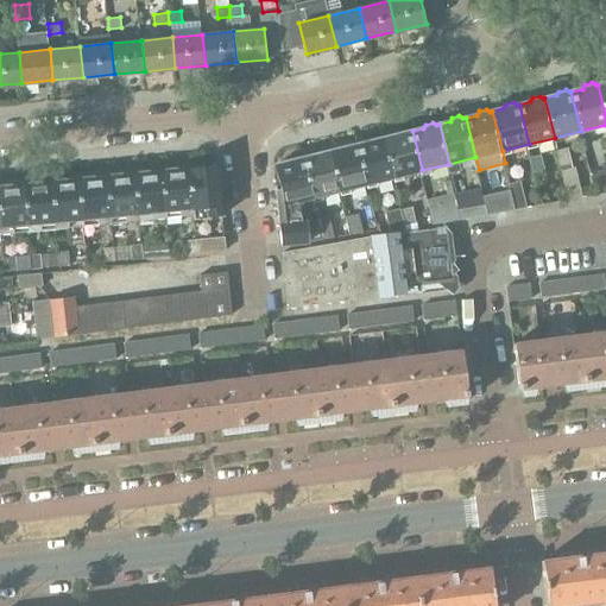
[(386,137),(396,177),(422,170),(412,131),(410,131),(406,128),(398,131),(397,134),(386,137)]
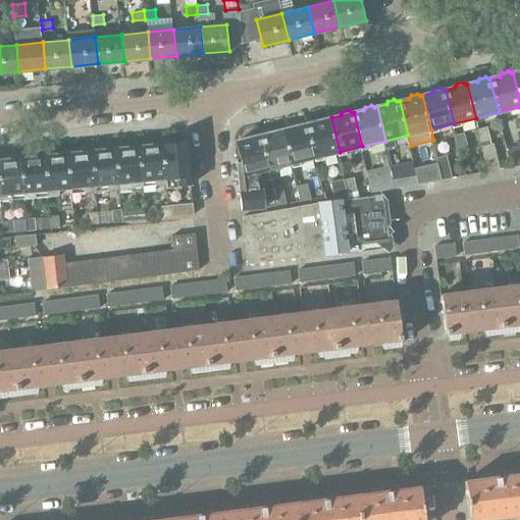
[(308,123),(316,157),(340,152),(331,117),(328,118),(325,116),(318,118),(317,121),(308,123)]
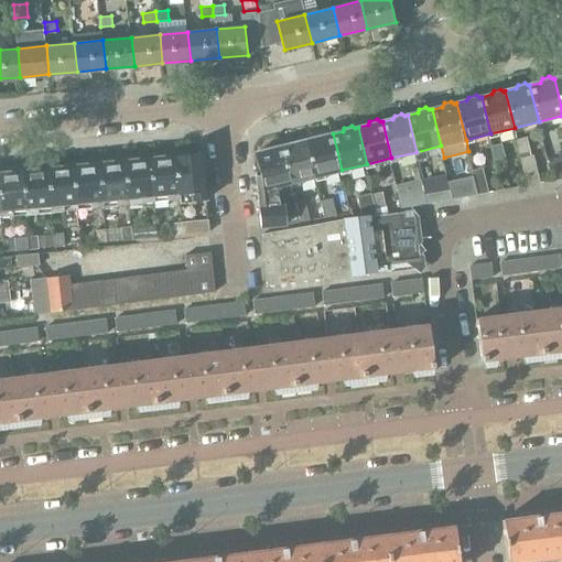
[(309,139),(317,176),(342,170),(333,133),(330,134),(327,132),(321,133),(319,137),(309,139)]
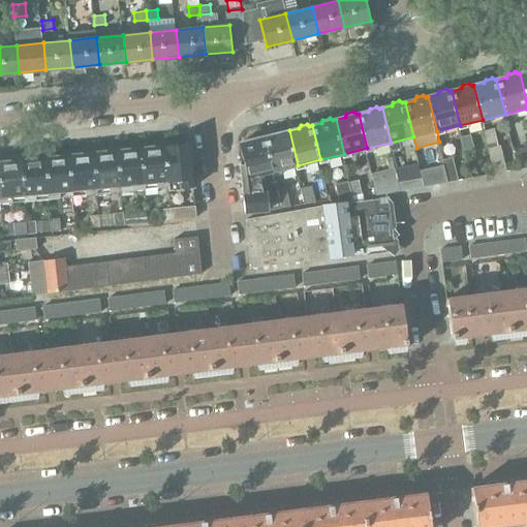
[(484,129),(493,167),(495,174),(506,171),(500,145),(498,145),(497,141),(498,141),(494,127),(484,129)]
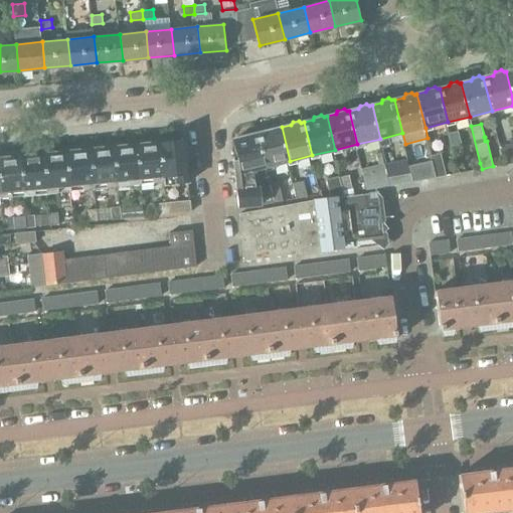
[(259,133),(268,166),(290,161),(282,127),(279,128),(276,126),(270,128),(269,131),(259,133)]
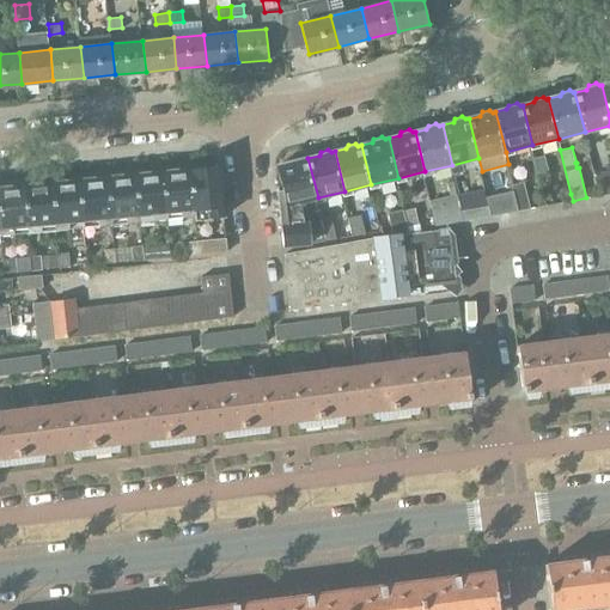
[(537,172),(538,172),(549,169),(546,153),(534,157),(537,172)]
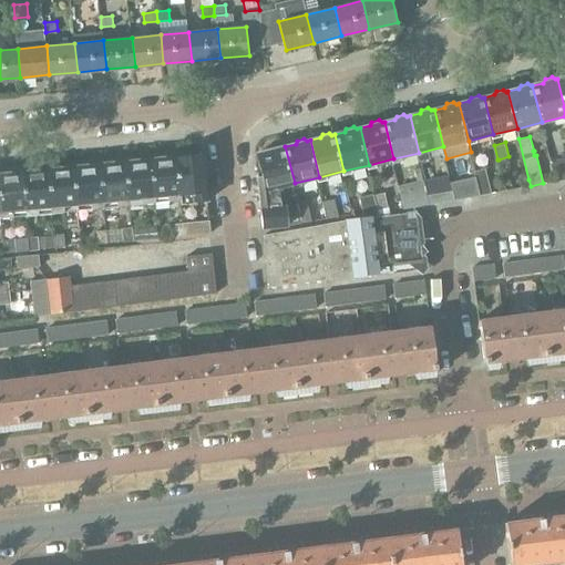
[(258,172),(264,224),(264,227),(287,225),(286,205),(283,205),(281,196),(297,193),(295,183),(285,146),(283,146),(279,144),(273,146),(270,150),(257,153),(263,171),(258,172)]
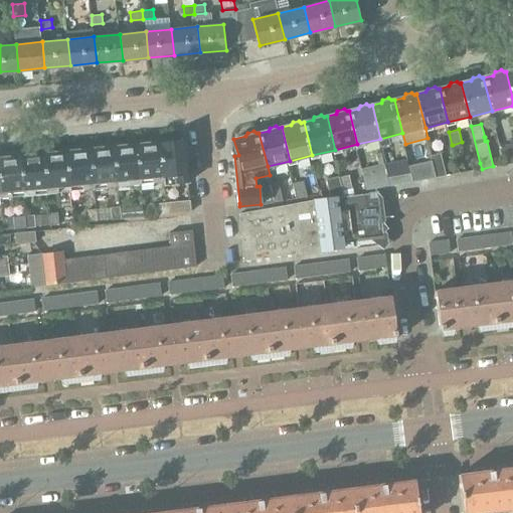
[(188,182),(184,139),(173,140),(173,137),(163,138),(163,141),(160,142),(164,181),(165,184),(188,182)]
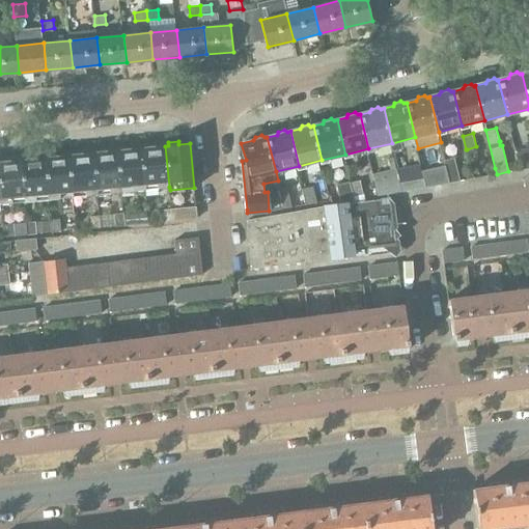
[(528,142),(526,143),(527,148),(517,150),(520,169),(528,167),(528,142)]
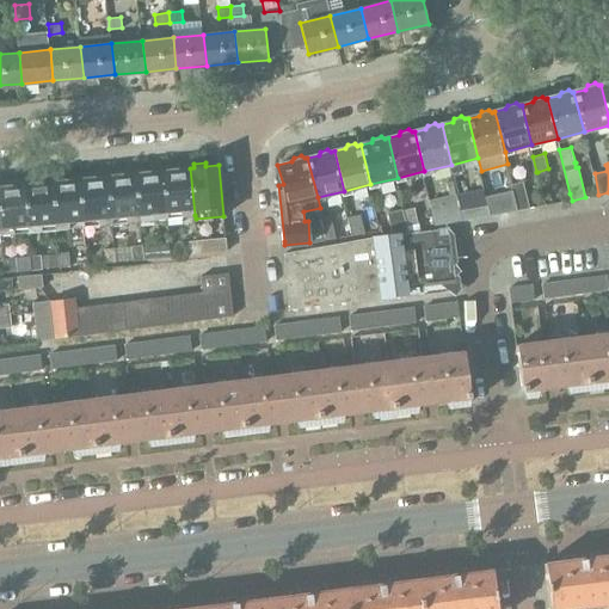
[(184,216),(195,215),(190,168),(178,170),(177,166),(166,167),(166,171),(162,171),(167,211),(183,210),(184,216)]
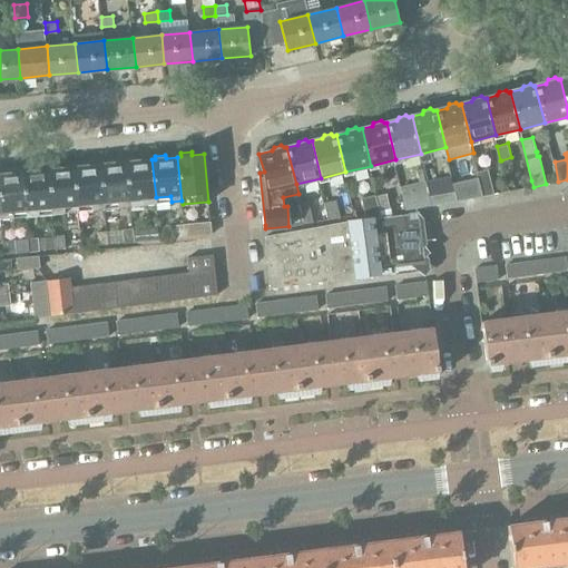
[(156,203),(156,197),(152,159),(139,160),(139,157),(128,158),(129,162),(126,162),(129,199),(146,198),(146,204),(156,203)]
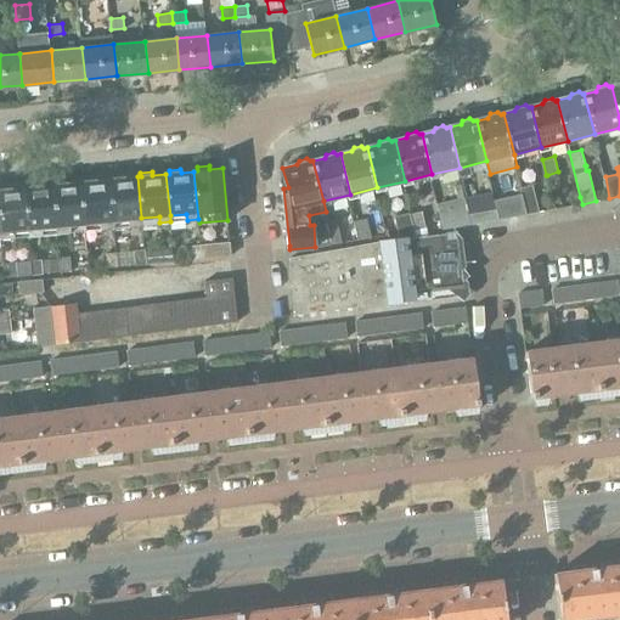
[(142,225),(141,218),(137,176),(124,178),(124,174),(112,175),(112,179),(108,180),(113,221),(130,219),(130,226),(142,225)]
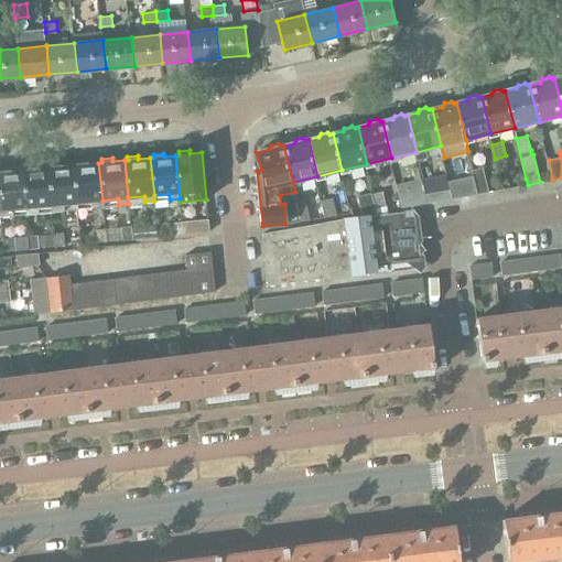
[(103,206),(103,201),(98,163),(87,164),(87,161),(76,162),(76,164),(74,164),(77,203),(93,201),(93,207),(103,206)]
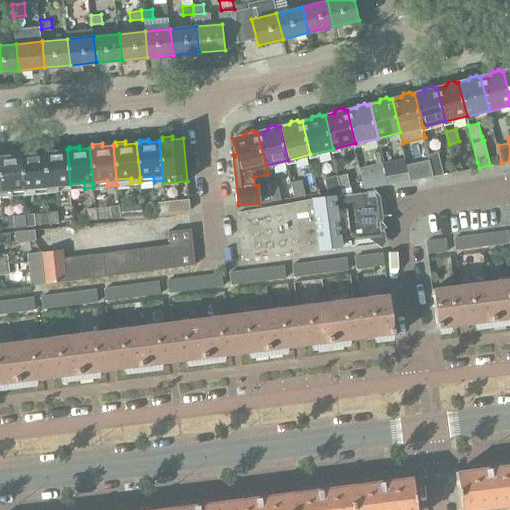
[(57,185),(70,184),(67,149),(64,150),(64,147),(54,148),(54,151),(43,152),(47,186),(47,192),(57,190),(57,185)]
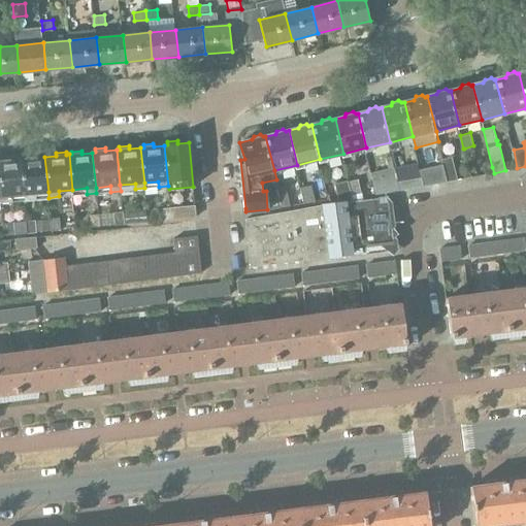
[(34,193),(48,192),(44,157),(43,157),(42,154),(32,155),(32,158),(21,159),(24,194),(25,200),(35,199),(34,193)]
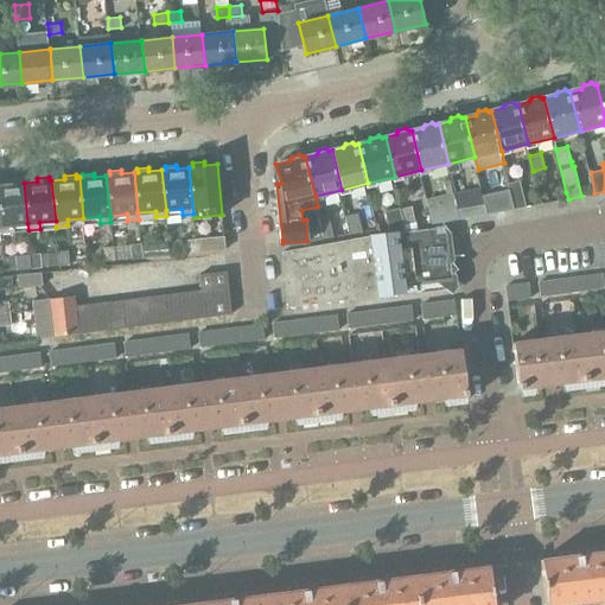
[(27,223),(24,183),(21,183),(21,179),(10,180),(10,184),(0,184),(0,198),(2,225),(4,233),(13,231),(13,224),(27,223)]
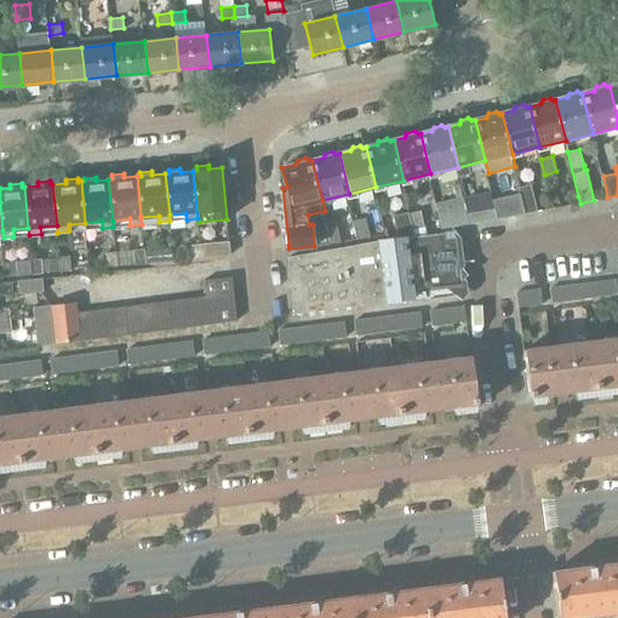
[(521,193),(525,209),(526,213),(539,211),(532,184),(520,187),(521,193)]
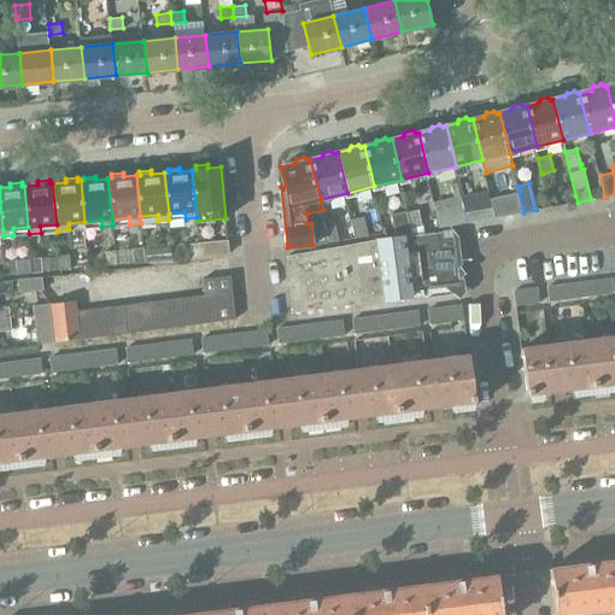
[(519,192),(491,199),(493,206),(496,217),(523,212),(522,208),(519,192)]
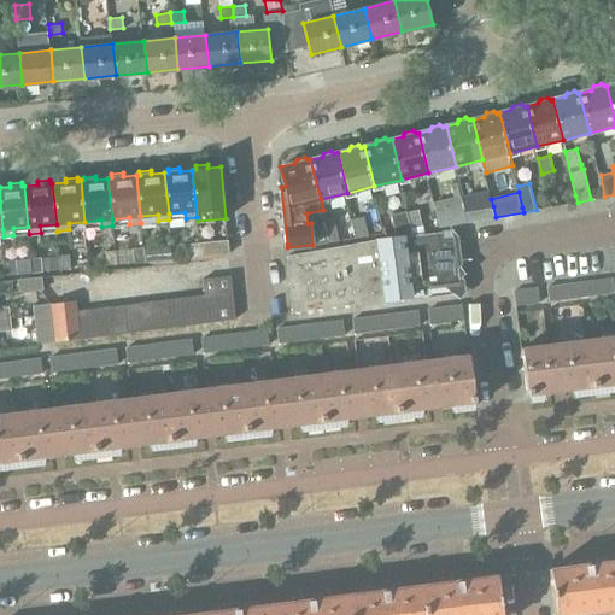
[(441,226),(468,221),(466,212),(461,194),(455,195),(435,201),(441,226)]
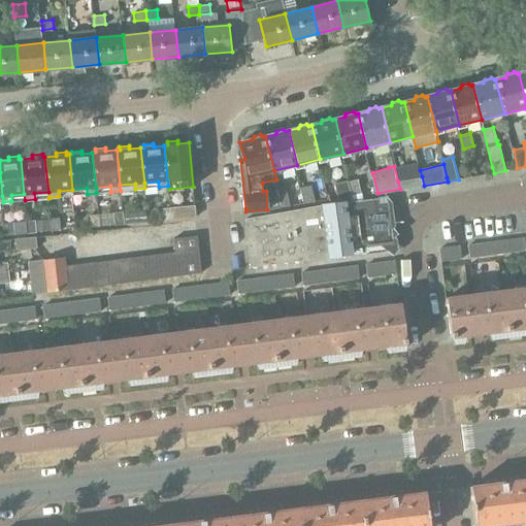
[(422,176),(398,182),(400,189),(400,190),(424,186),(422,176)]
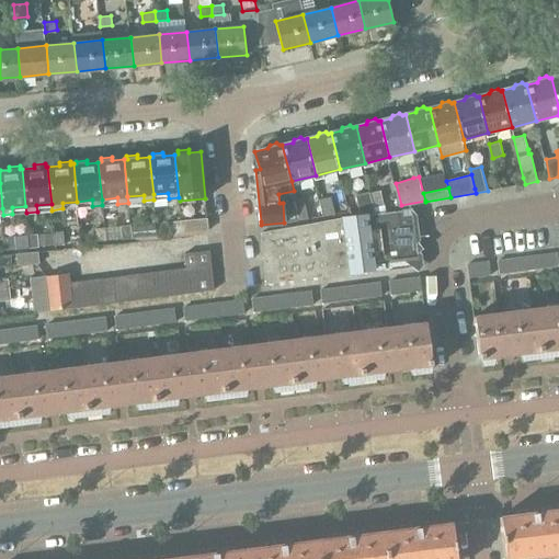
[(387,212),(385,204),(381,190),(372,192),(377,213),(387,212)]
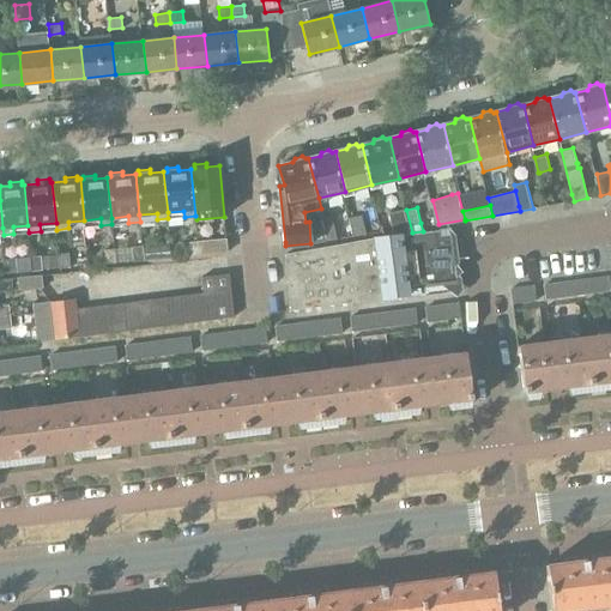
[(412,233),(406,210),(405,211),(405,209),(389,212),(394,233),(401,230),(401,234),(412,233)]
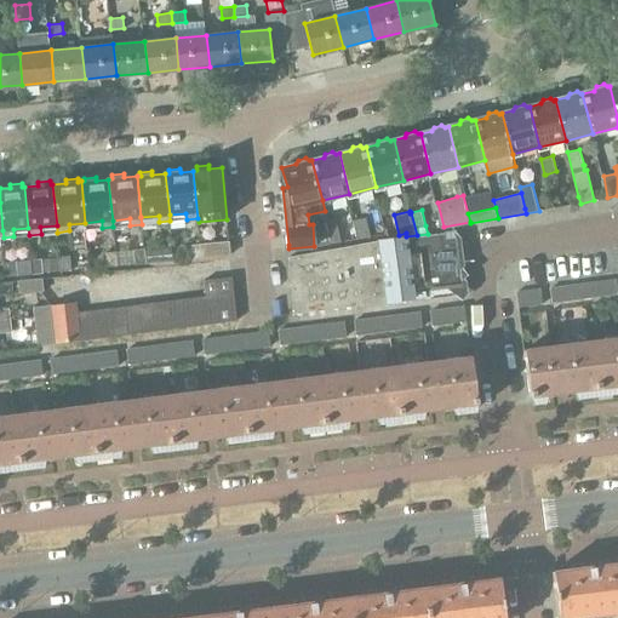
[(366,216),(353,218),(358,239),(371,235),(366,216)]
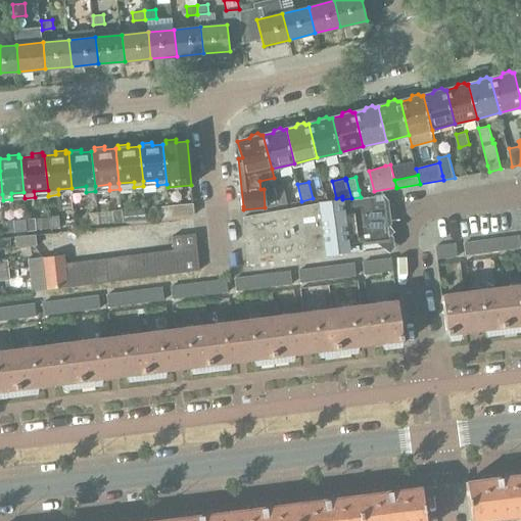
[(283,184),(274,186),(276,191),(279,204),(288,203),(285,189),(283,184)]
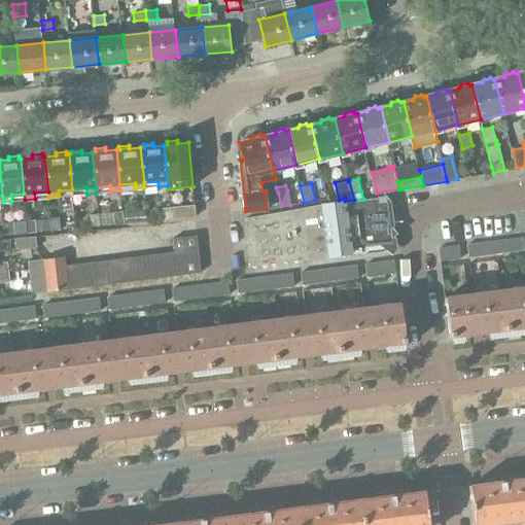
[(345,201),(323,204),(246,217),(251,266),(312,257),(351,252),(380,248),(392,247),(393,247),(387,196),(363,199),(354,200),(345,201)]
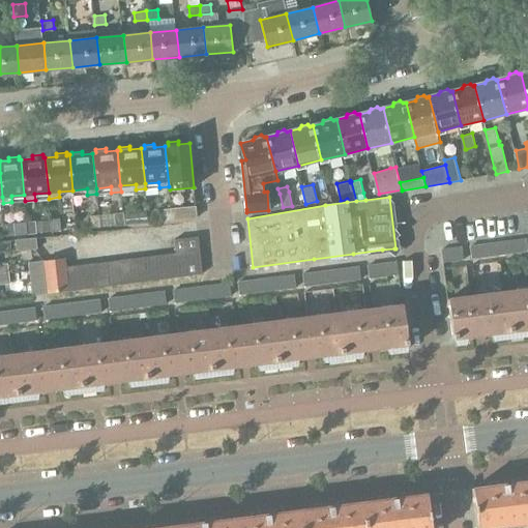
[(196,205),(171,208),(172,220),(197,216),(196,205)]
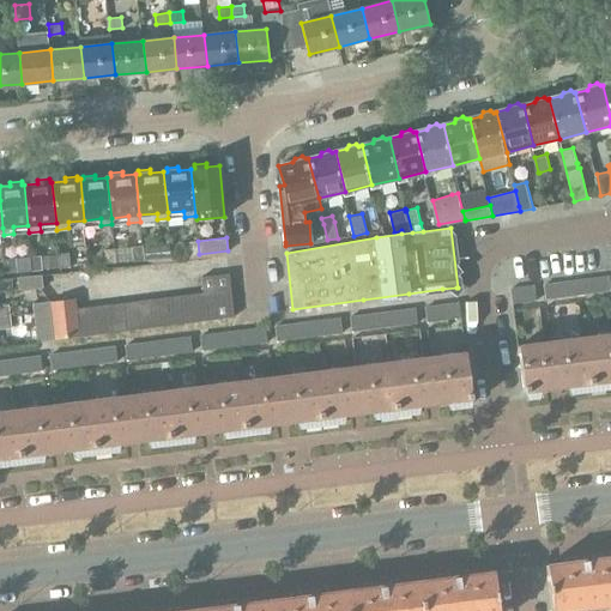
[(199,254),(198,241),(188,242),(189,254),(199,254)]
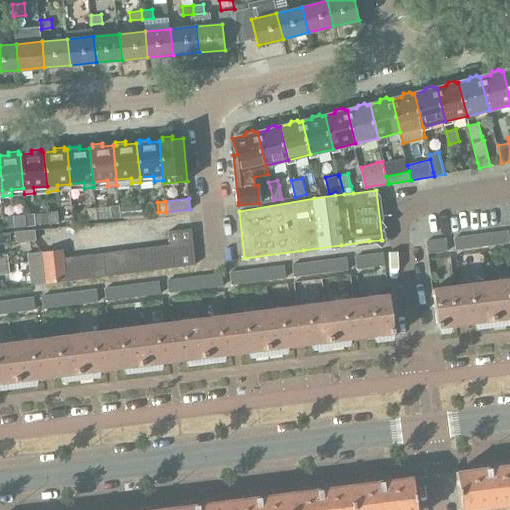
[(143,202),(120,205),(121,216),(144,214),(143,202)]
